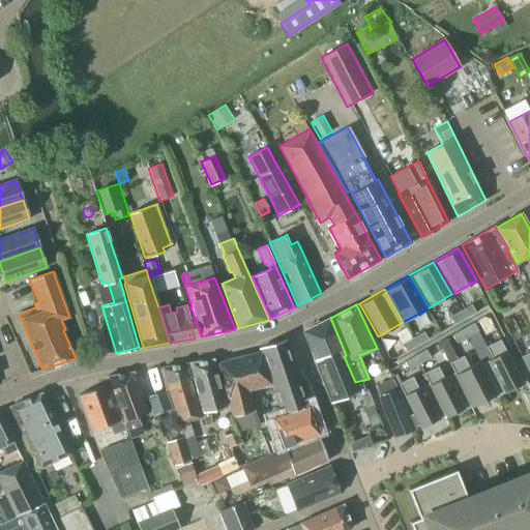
[(460,311),(465,319),(475,313),(471,304),(460,311)]
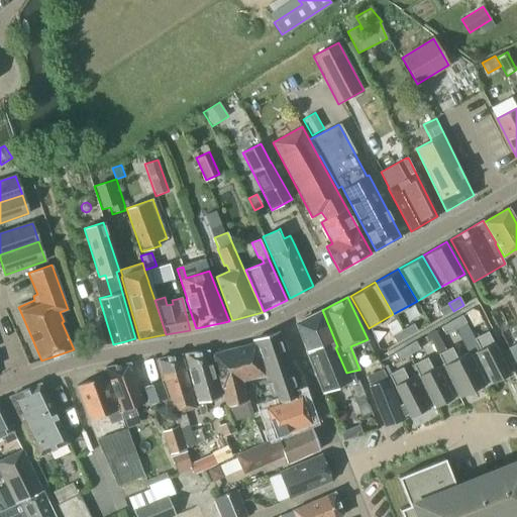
[(442,317),(453,311),(448,303),(437,309),(442,317)]
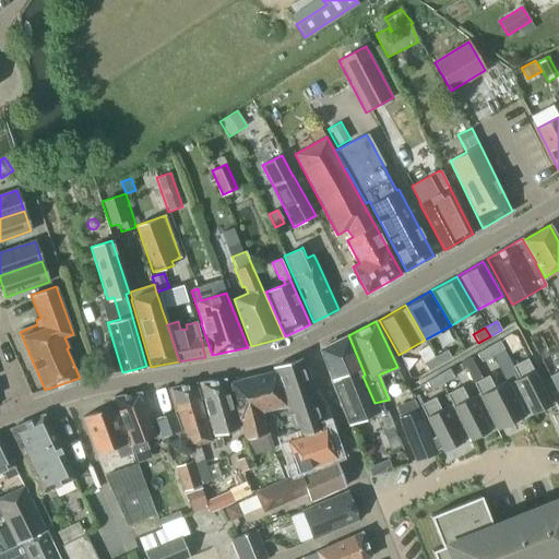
[(331,377),(359,366),(347,336),(320,349),(331,377)]
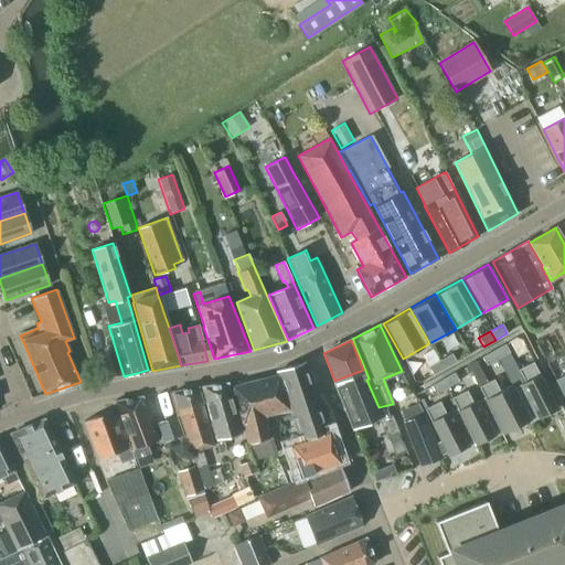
[(493,350),(498,359),(510,352),(505,343),(493,350)]
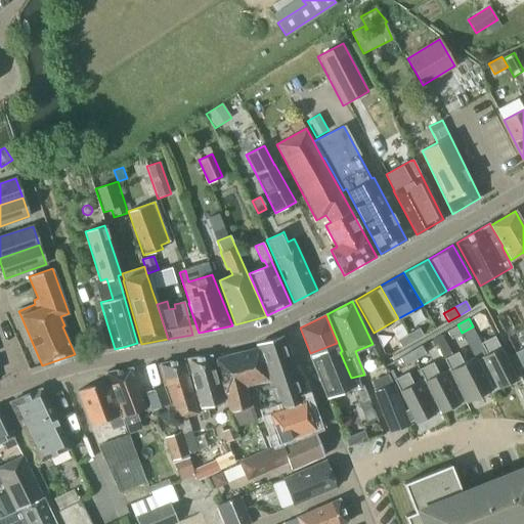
[(450,339),(462,333),(457,324),(446,331),(450,339)]
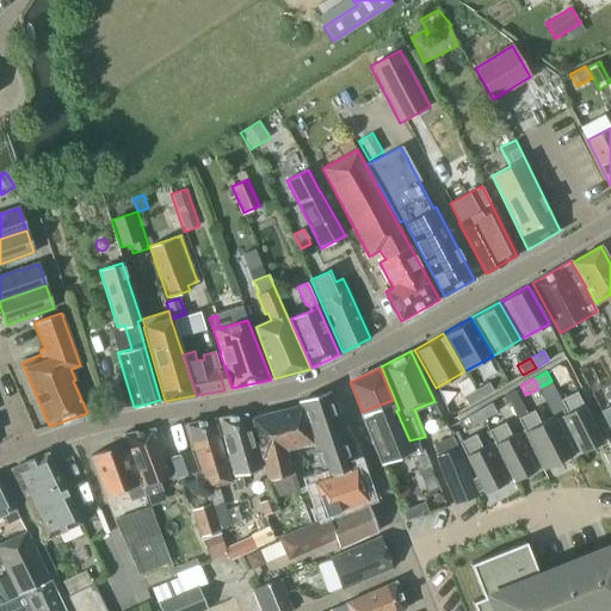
[(475,390),(481,400),(494,392),(488,382),(475,390)]
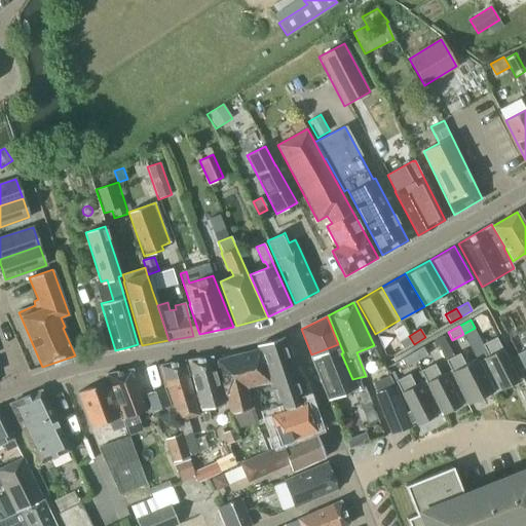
[(478,360),(492,391),(498,388),(500,390),(519,381),(497,335),(482,343),(487,355),(478,360)]
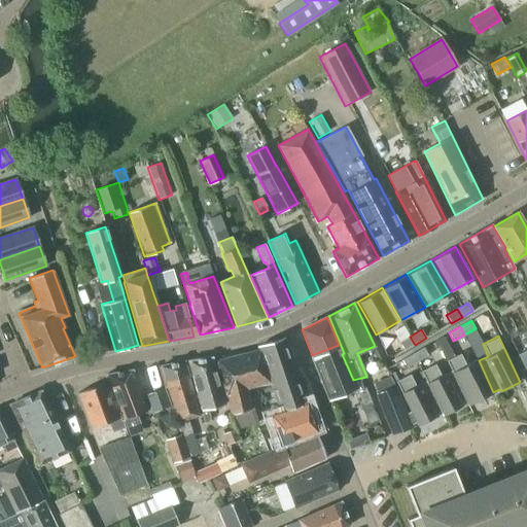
[(403,351),(415,345),(410,337),(398,343),(403,351)]
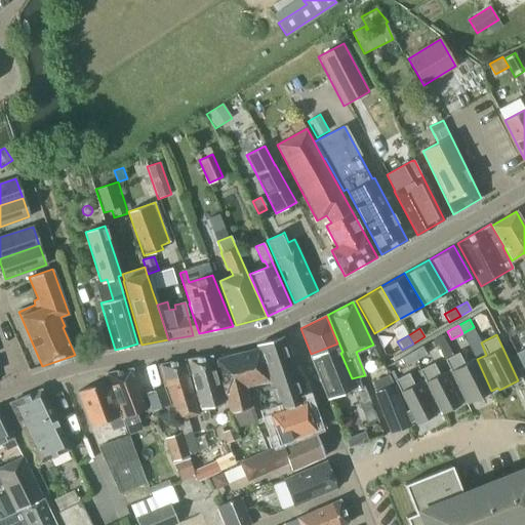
[(308,411),(283,338),(281,337),(256,346),(257,349),(269,380),(279,410),(270,413),(273,422),(308,411)]
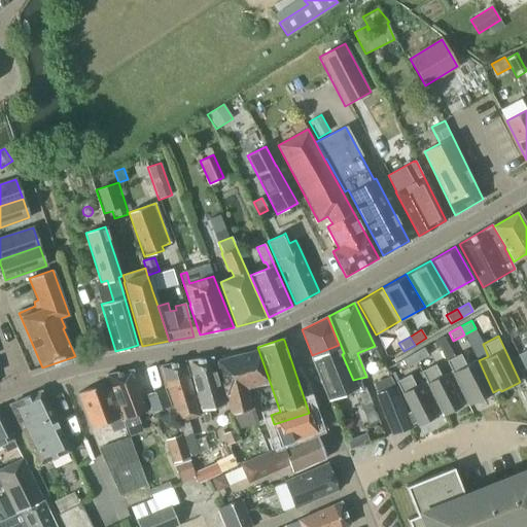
[(353,380),(342,354),(339,345),(312,355),(330,400),(356,390),(362,406),(371,402),(361,378),(353,380)]
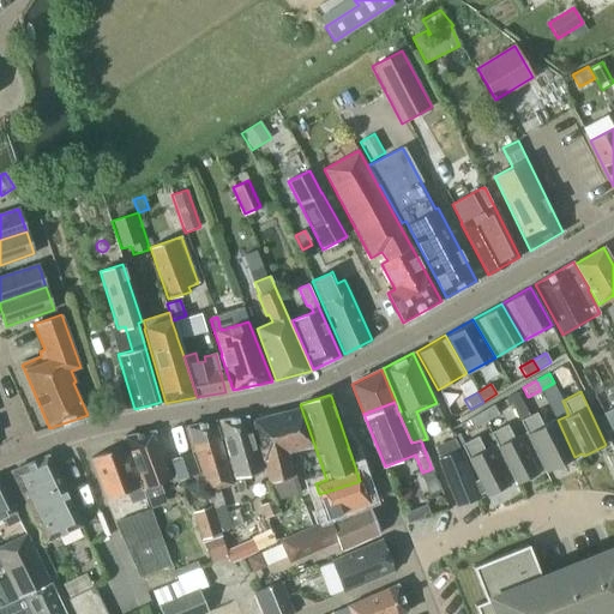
[(480,411),(486,422),(499,415),(493,404),(480,411)]
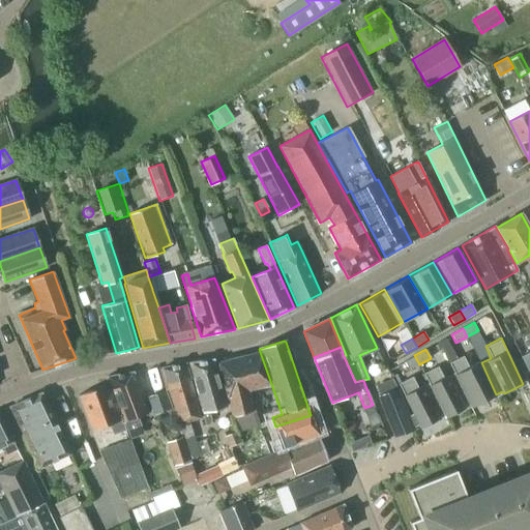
[(529,351),(520,356),(529,376),(529,351)]
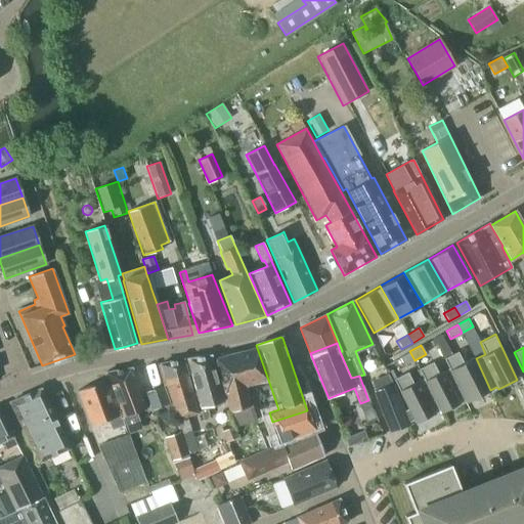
[(246,385),(268,380),(257,348),(215,358),(230,412),(234,426),(234,428),(236,428),(257,421),(252,405),(246,385)]
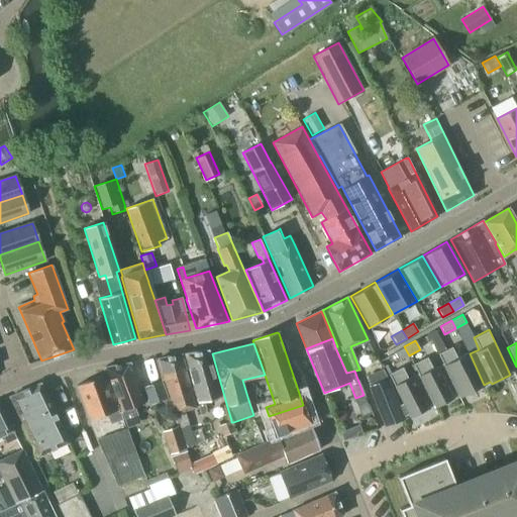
[(398,362),(409,355),(404,346),(393,352),(398,362)]
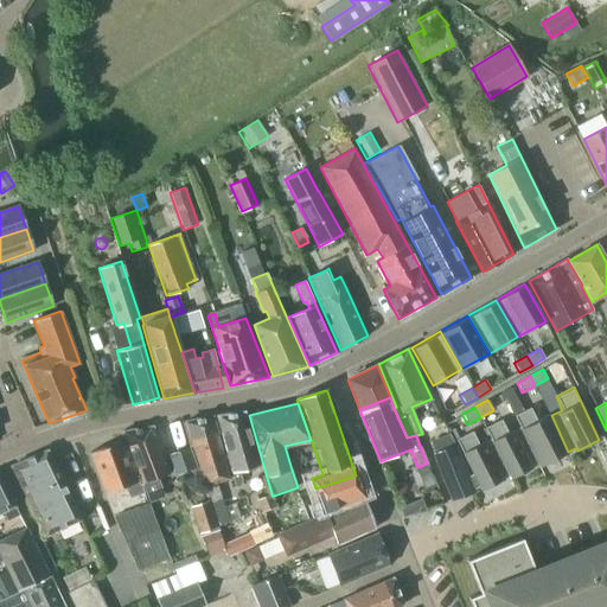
[(568,452),(551,415),(551,414),(537,421),(530,407),(512,415),(518,427),(538,465),(538,467),(568,452)]
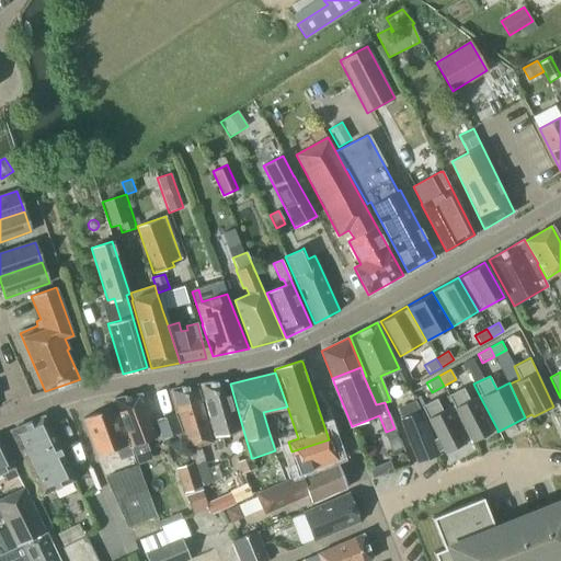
[(221,435),(240,431),(226,380),(199,385),(218,450),(221,449),(224,445),(221,435)]
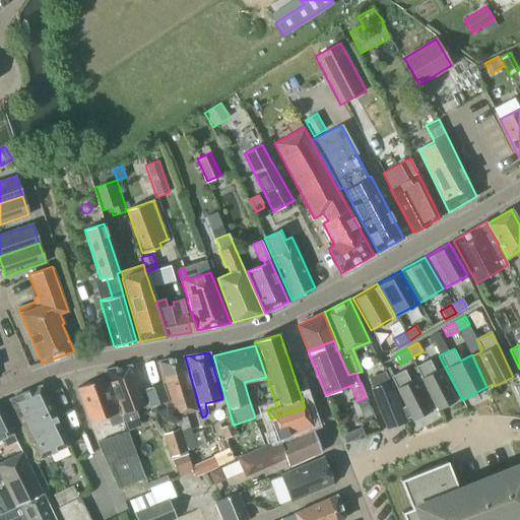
[(196,446),(186,413),(197,410),(181,358),(158,362),(175,414),(174,415),(178,429),(180,429),(187,450),(196,446)]
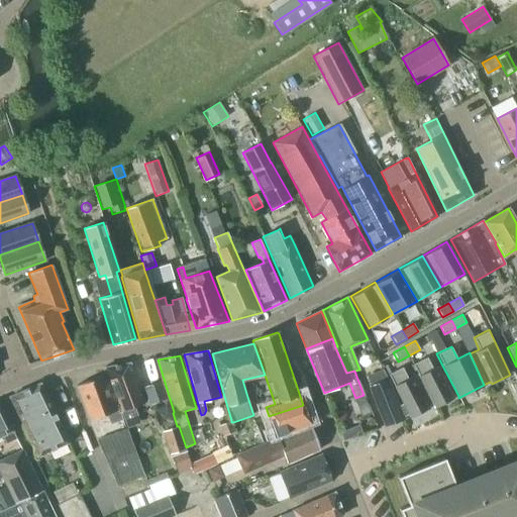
[(458,396),(441,364),(432,368),(427,356),(413,364),(418,374),(433,407),(434,408),(458,396)]
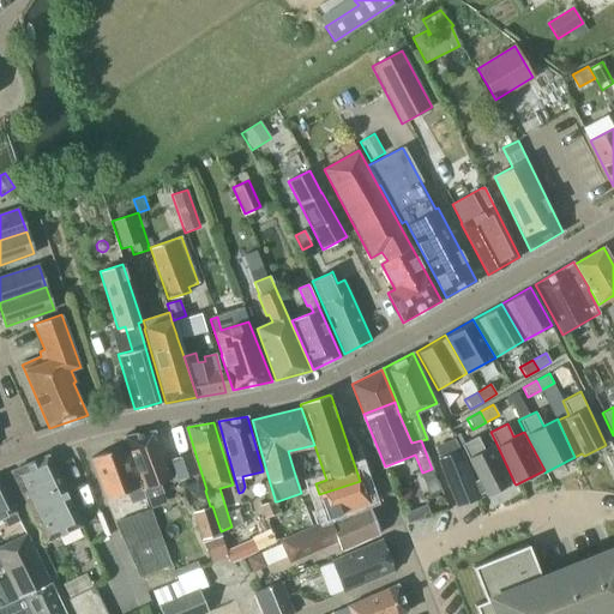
[(166,498),(161,482),(169,480),(154,432),(122,437),(126,445),(143,489),(144,489),(149,504),(166,498)]
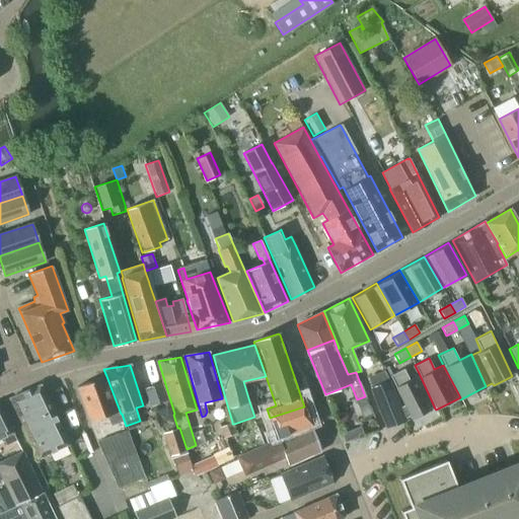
[(435,409),(420,375),(410,380),(403,368),(388,375),(411,421),(435,409)]
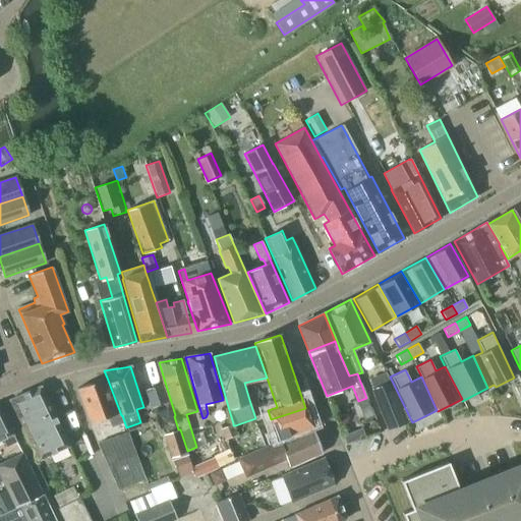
[(168,402),(160,378),(141,384),(150,408),(168,402)]
